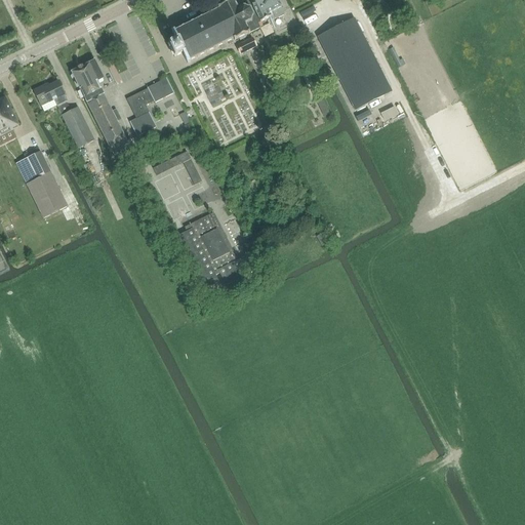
[(176,42),(168,45),(173,57),(183,53),(185,57),(187,64),(219,48),(221,51),(235,45),(233,42),(238,40),(239,42),(245,39),(244,37),(259,30),(257,25),(244,0),(238,0),(234,2),(233,1),(228,3),(227,1),(221,4),(223,6),(217,8),(218,9),(172,32),(176,42)]
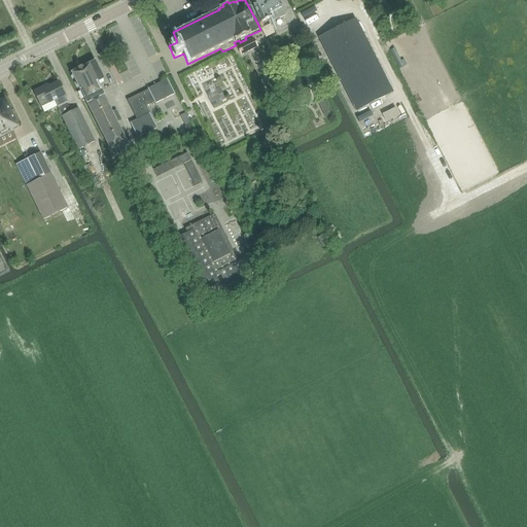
[(278,0),(245,0),(258,25),(274,16),(275,19),(278,20),(284,16),(285,13),(278,0)]
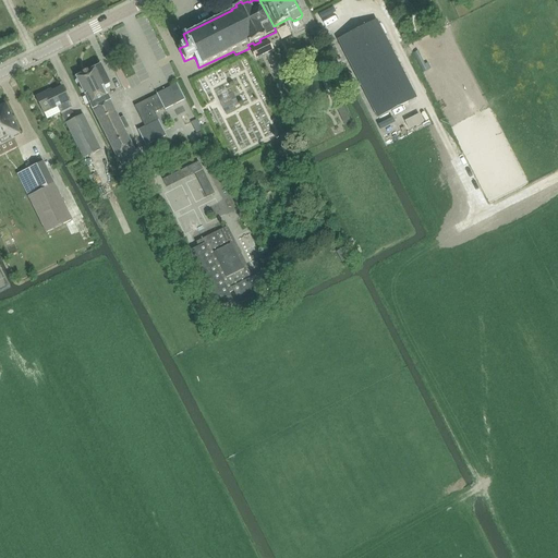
[(337,40),(377,119),(416,98),(376,21),(337,40)]
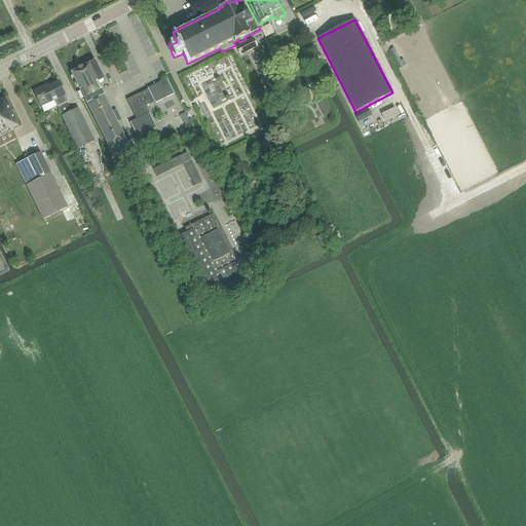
[(236,47),(240,57),(256,48),(252,40),(236,47)]
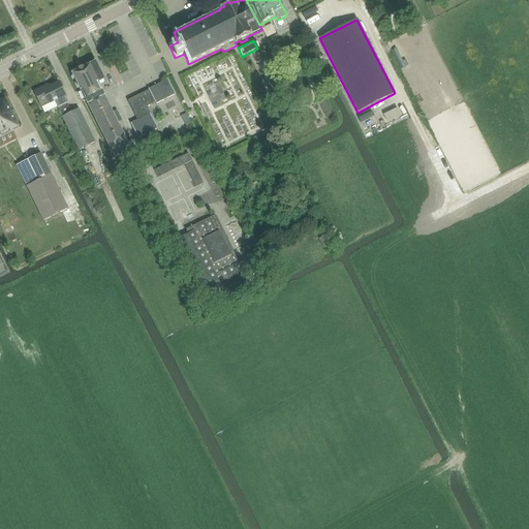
[(82,91),(85,99),(101,91),(97,83),(104,80),(95,61),(70,73),(80,92),(82,91)]
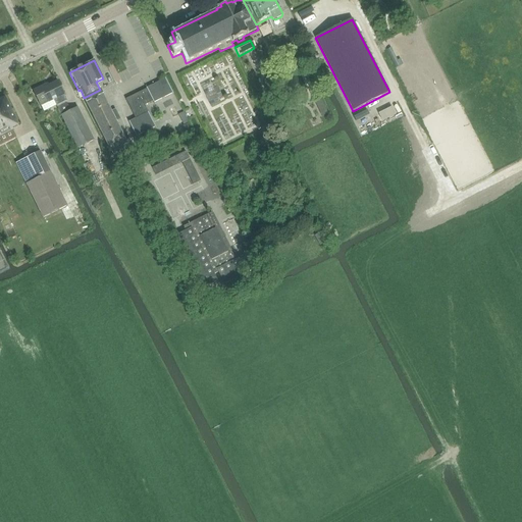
[(129,122),(137,137),(155,127),(144,104),(152,100),(154,103),(172,93),(165,79),(147,88),(147,89),(125,100),(136,119),(129,122)]
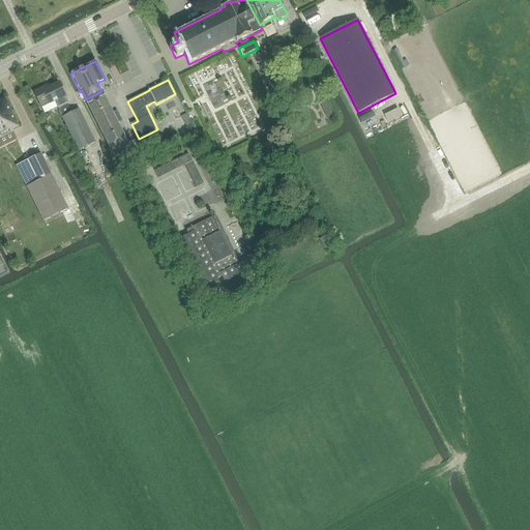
[(43,87),(33,92),(40,107),(45,114),(57,108),(58,109),(68,104),(65,97),(66,97),(59,83),(45,89),(43,87)]
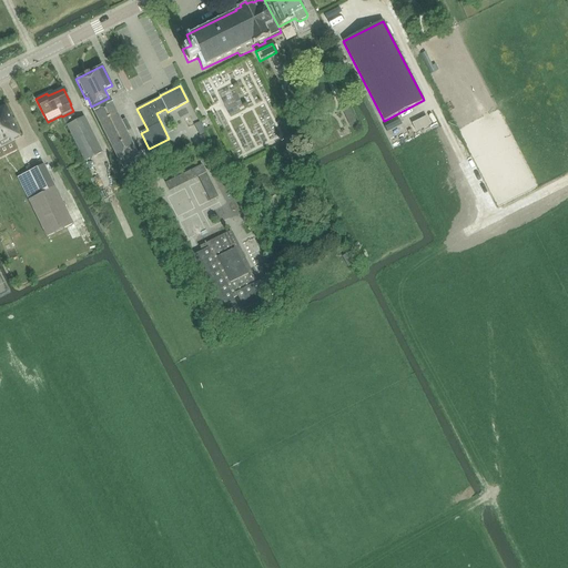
[(128,132),(132,130),(127,120),(122,122),(110,97),(109,98),(91,107),(120,164),(121,163),(123,169),(144,158),(141,151),(138,153),(128,132)]
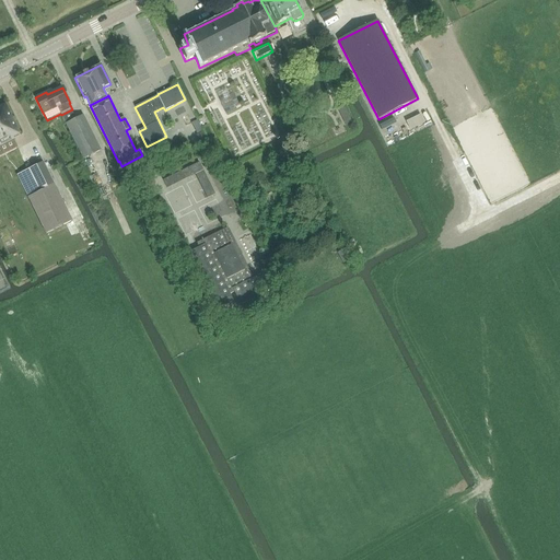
[(12,137),(20,132),(6,104),(0,106),(0,144),(13,138),(12,137)]
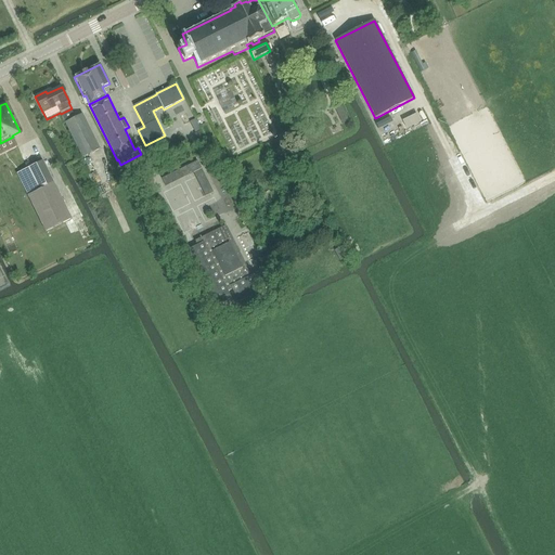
[(82,158),(100,149),(82,114),(75,118),(65,123),(82,158)]
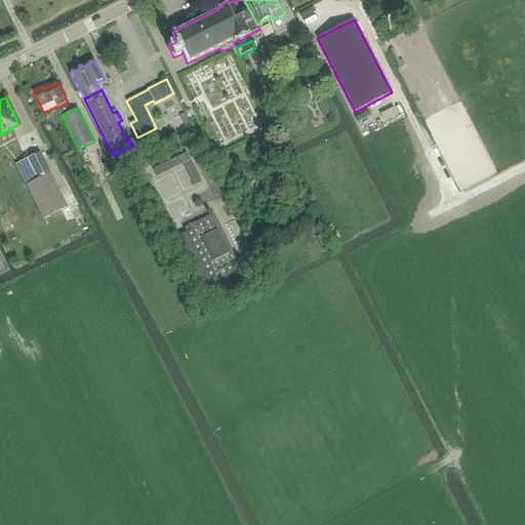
[(189,136),(195,132),(191,124),(184,127),(189,136)]
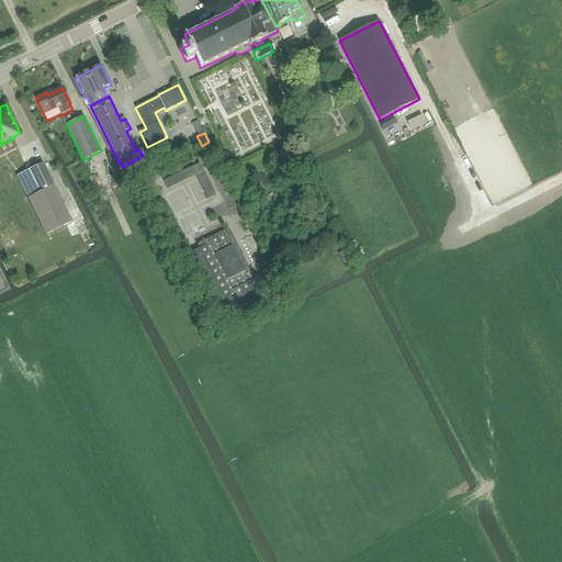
[(29,170),(18,176),(29,198),(55,183),(42,159),(26,167),(29,170)]
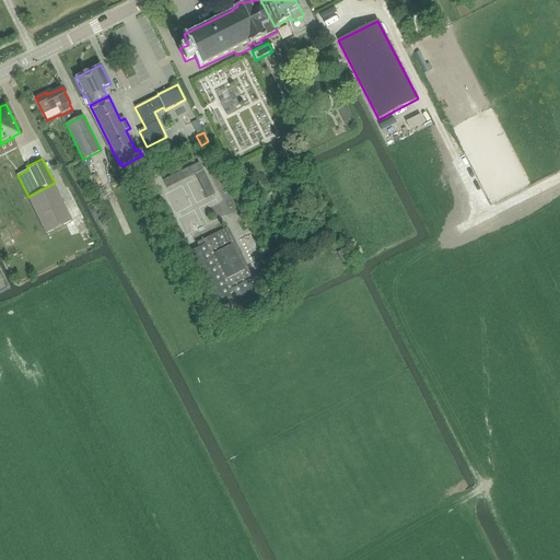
[(233,164),(238,176),(246,173),(242,164),(240,161),(233,164)]
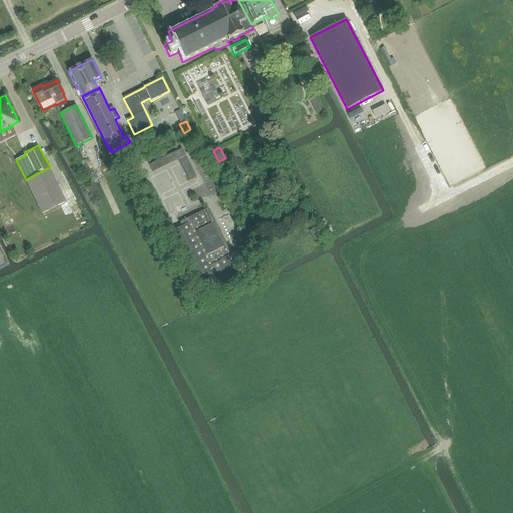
[(174,162),(179,160),(185,156),(182,149),(171,154),(174,161),(174,162)]
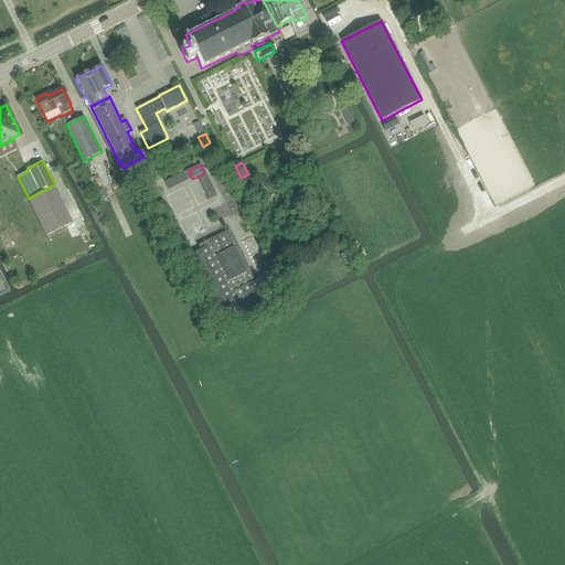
[(204,172),(198,177),(209,200),(216,195),(204,172)]
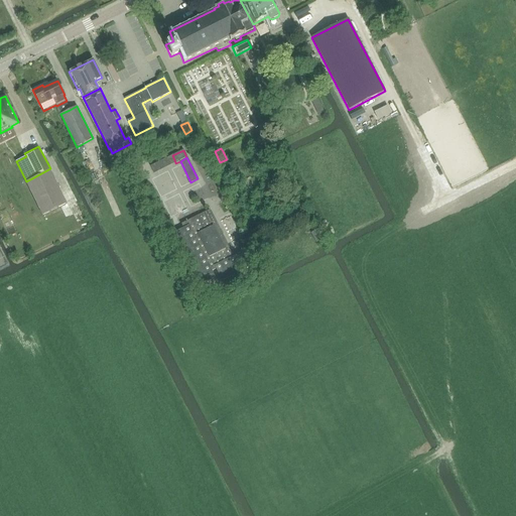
[(50,168),(26,181),(44,215),(68,203),(50,168)]
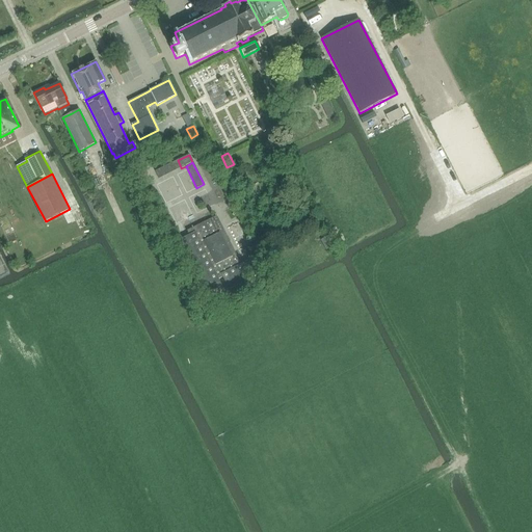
[(179,240),(206,294),(222,287),(218,280),(222,277),(229,290),(258,275),(249,260),(240,264),(216,216),(187,231),(189,235),(179,240)]
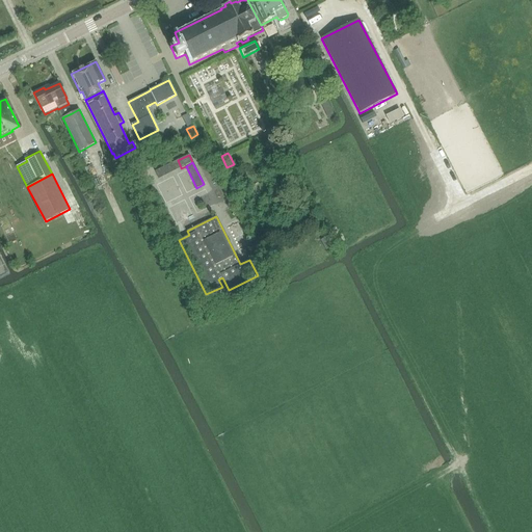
[(42,220),(33,223),(35,230),(44,227),(42,220)]
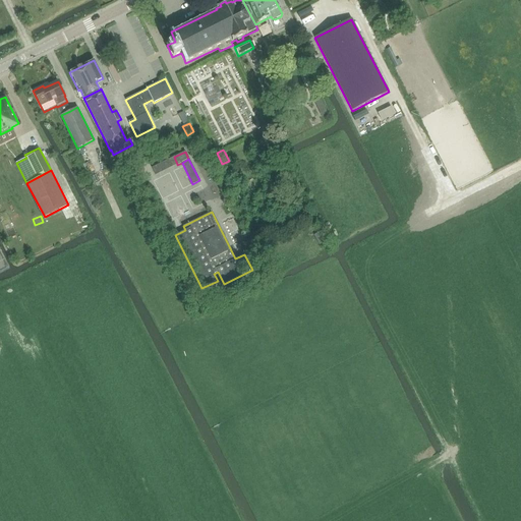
[(314,235),(320,244),(327,241),(322,231),(314,235)]
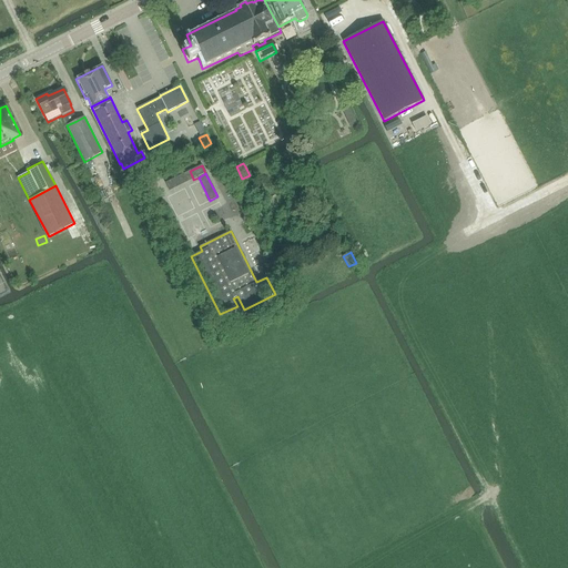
[(209,336),(210,338),(215,336),(211,326),(205,328),(209,336)]
